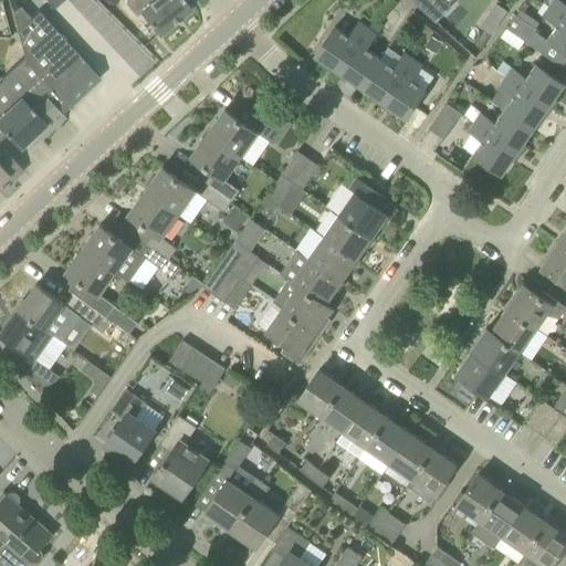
[(126,0),(126,4),(138,18),(142,14),(159,35),(192,9),(184,0),(126,0)]
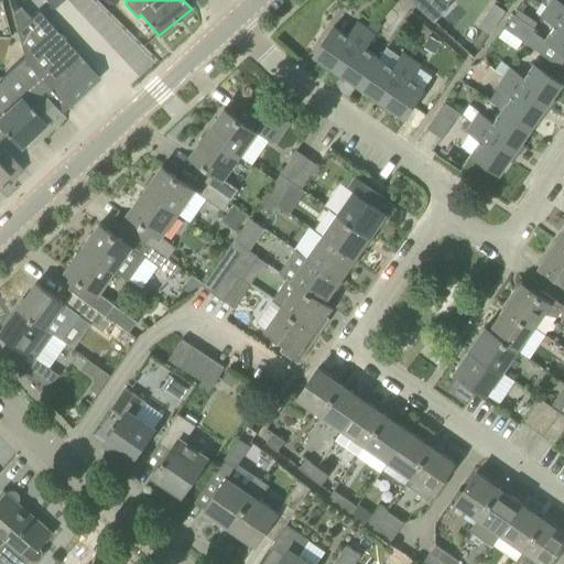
[(446,3),(449,0),(409,0),(434,22),(449,7),(446,3)]
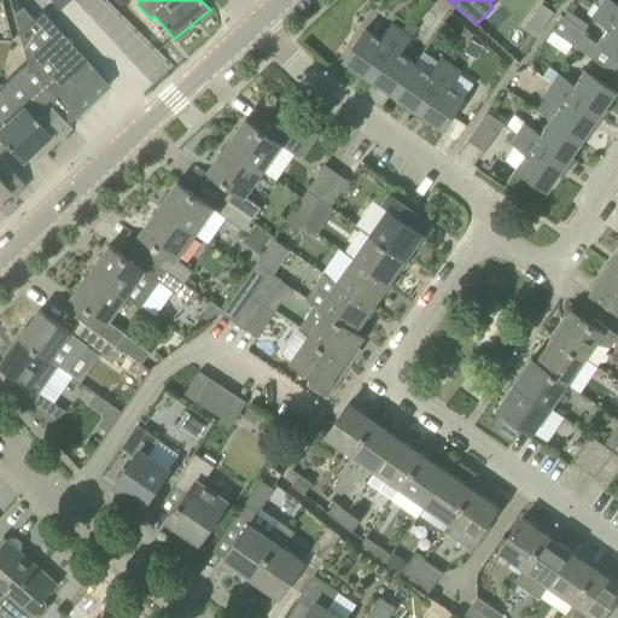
[(617,5),(610,0),(605,0),(600,9),(617,19),(617,5)]
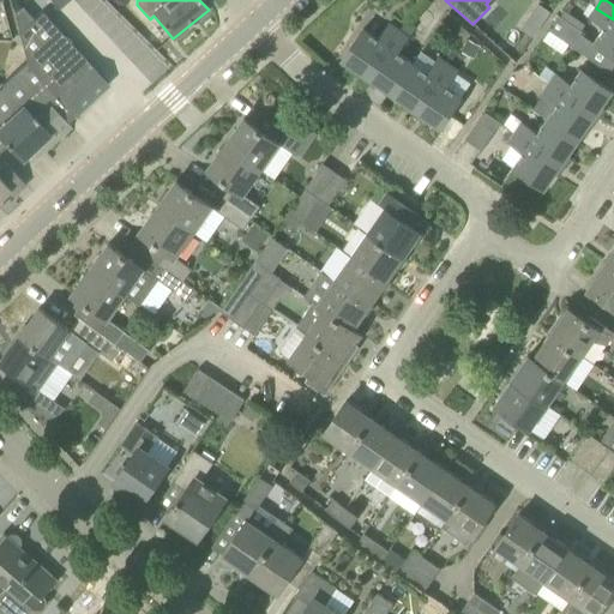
[(537,4),(529,17),(542,25),(551,12),(537,4)]
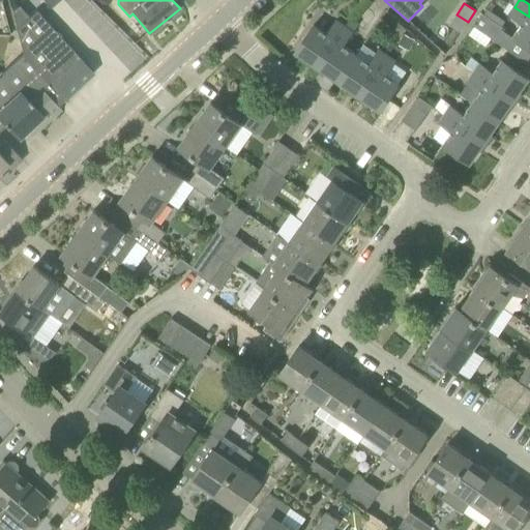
[(513,37),(529,49),(529,17),(514,7),(509,16),(523,25),(513,37)]
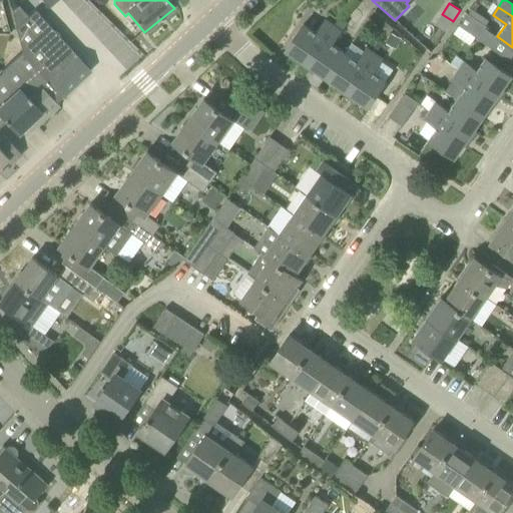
[(479,39),(487,27),(467,13),(459,25),(476,37),(479,39)]
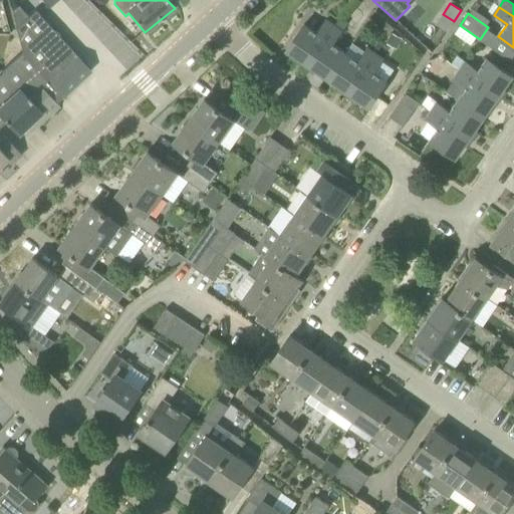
[(340,19),(334,26),(307,65),(327,79),(345,54),(333,45),(348,23),(343,19),(341,21),(340,19)]
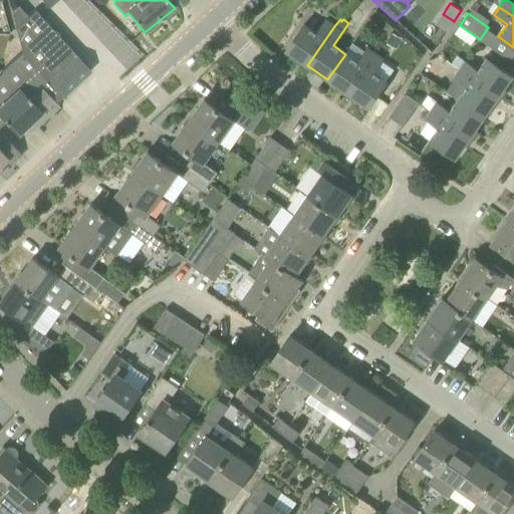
[(317,33),(304,24),(286,50),(307,65),(334,26),(326,20),(317,33)]
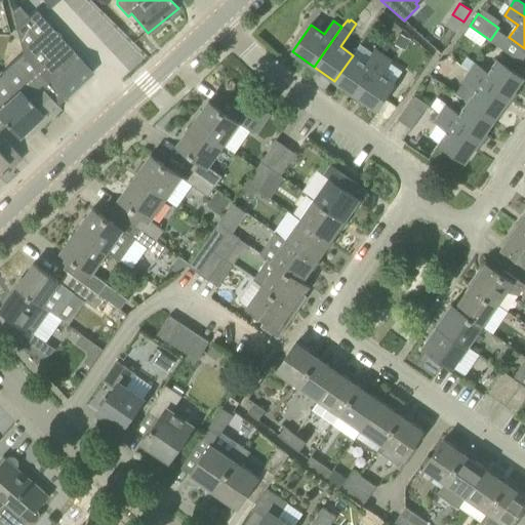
[(389,35),(395,40),(399,33),(402,28),(393,22),(388,28),(389,35)]
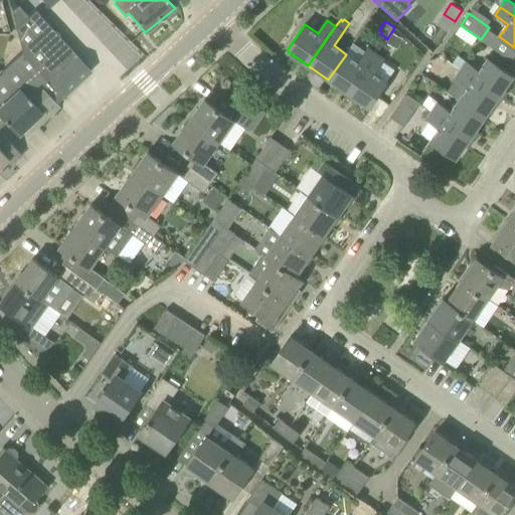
[(398,50),(403,38),(392,33),(387,44),(398,50)]
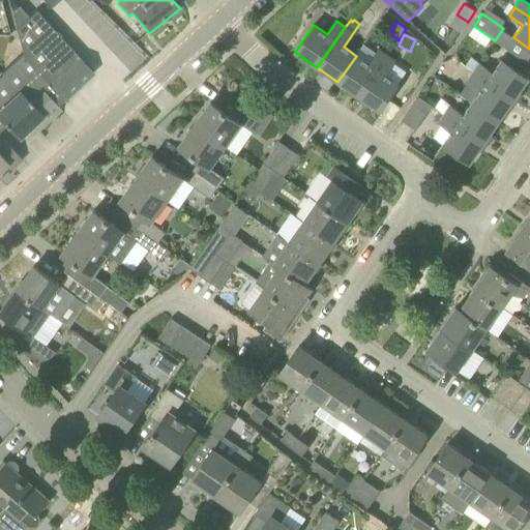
[(359,96),(388,55),(379,49),(369,64),(356,56),(337,82),(359,96)]
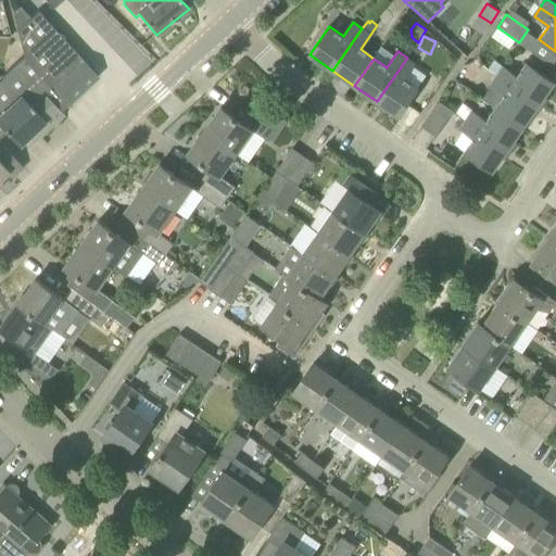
[(42,92),(50,85),(24,57),(2,76),(3,77),(0,79),(0,135),(4,130),(19,146),(29,136),(35,141),(64,115),(42,92)]
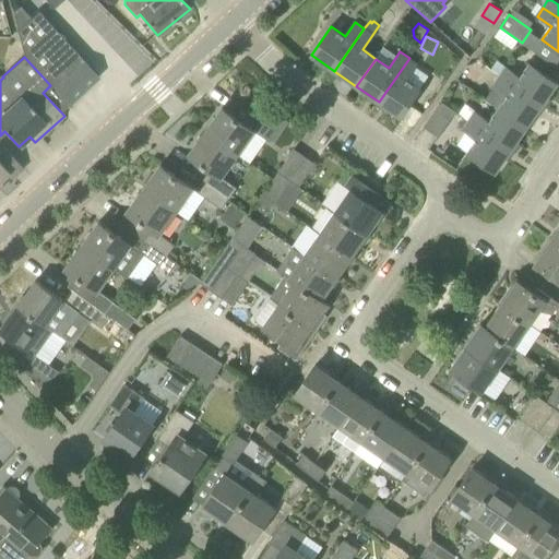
[(418,64),(409,59),(409,58),(379,102),(402,118),(429,75),(417,67),(418,64)]
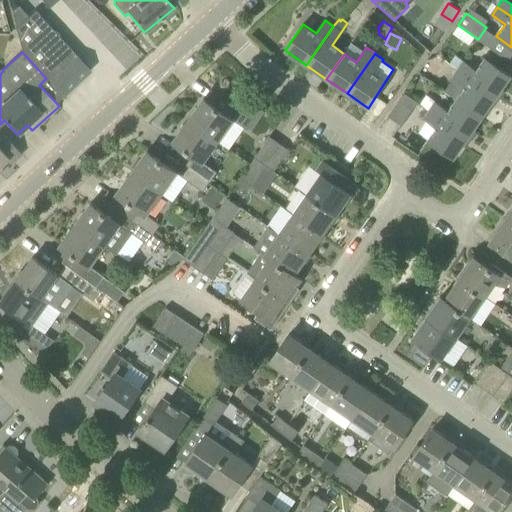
[(457,69),(463,61),(455,55),(449,63),(457,69)]
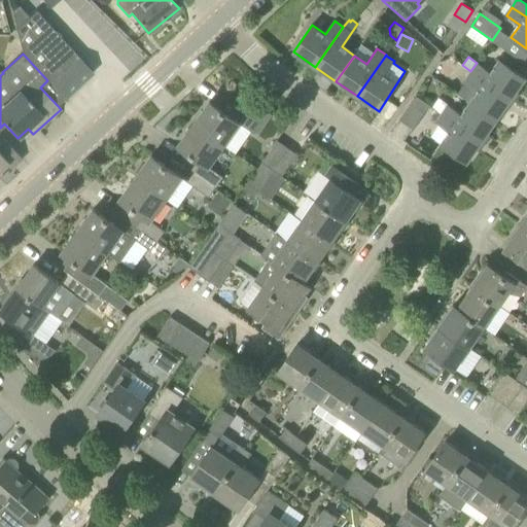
[(477,63),(470,71),(512,100),(526,78),(499,60),(490,72),(477,63)]
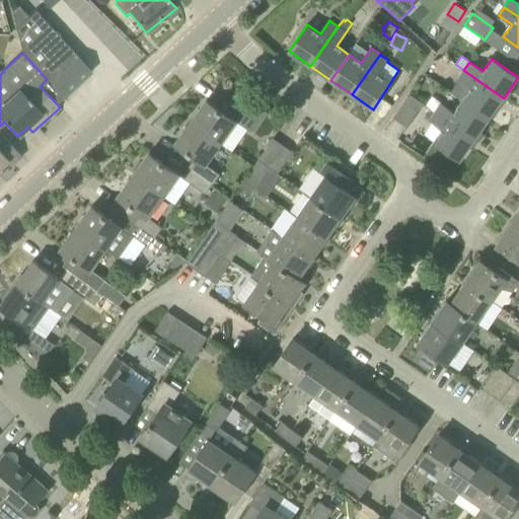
[(463,70),(458,78),(457,79),(471,89),(463,101),(490,119),(504,98),(463,70)]
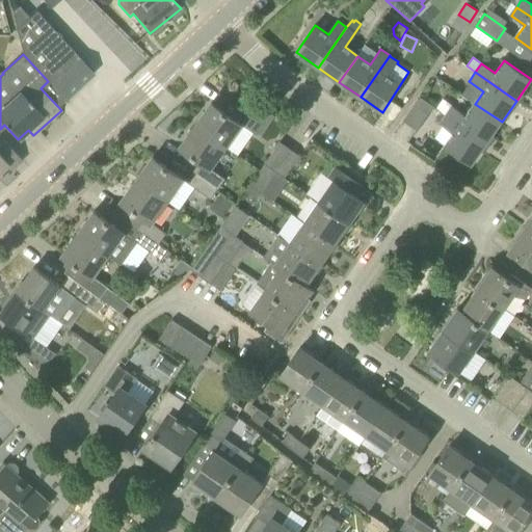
[(420,97),(403,121),(417,131),(434,106),(420,97)]
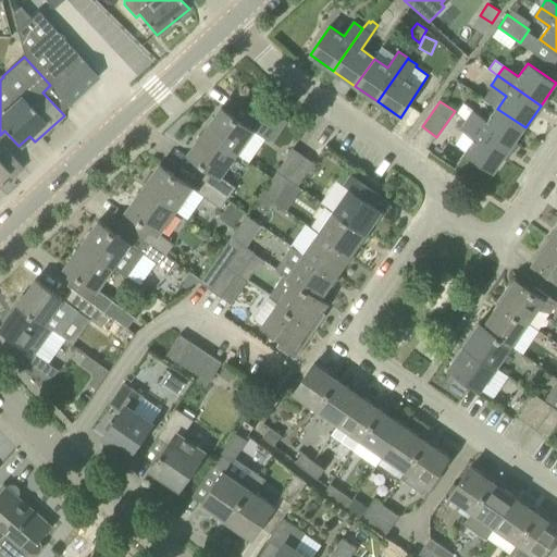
[(262,136),(269,141),(284,119),(262,102),(246,125),(222,108),(206,131),(237,153),(254,131),(262,136)]
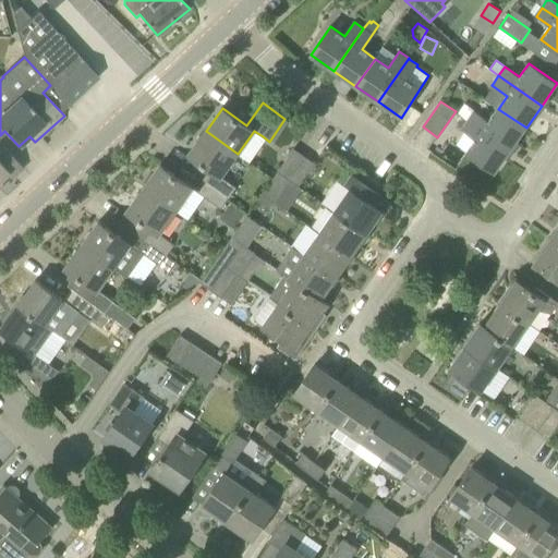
[(458,114),(463,118),(468,121),(474,111),(464,105),(458,114)]
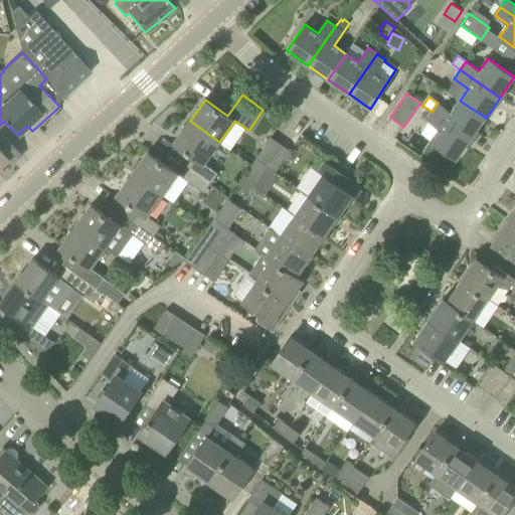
[(438,103),(432,112),(471,139),(486,118),(460,101),(452,113),(438,103)]
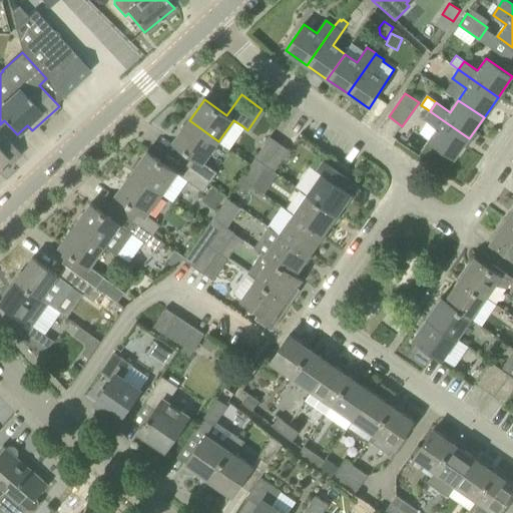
[(437,128),(429,141),(455,159),(469,138),(430,111),(425,119),(424,119),(437,128)]
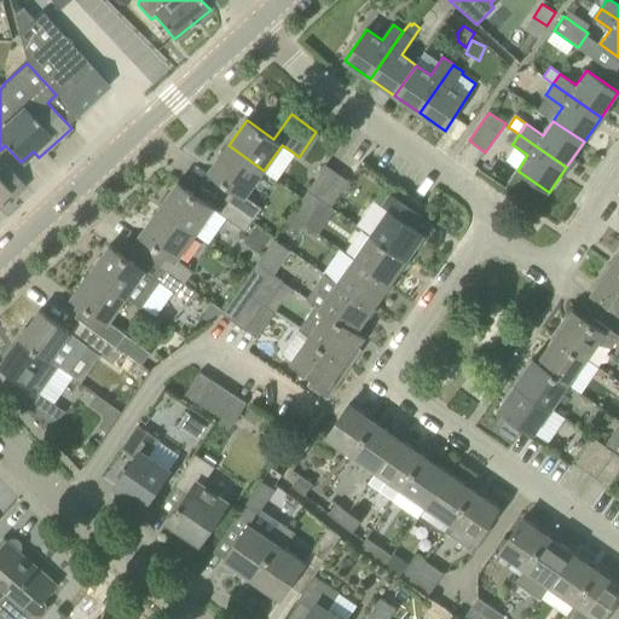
[(229,145),(209,172),(236,190),(227,202),(254,220),(262,209),(246,196),(264,171),(229,145)]
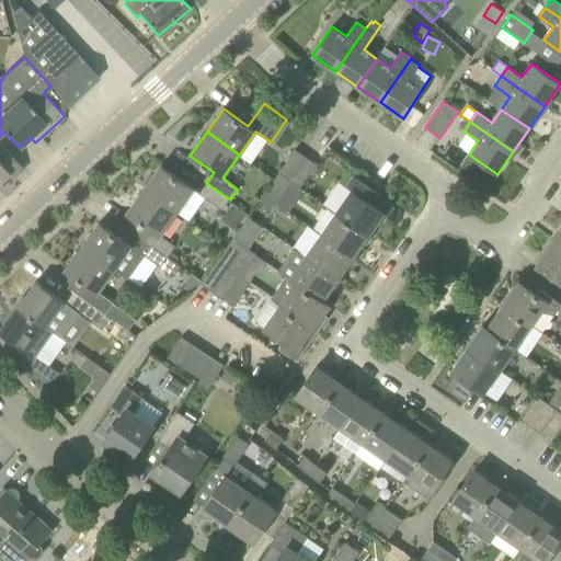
[(0,190),(4,186),(0,182),(0,181),(8,174),(12,179),(24,169),(0,141),(0,190)]
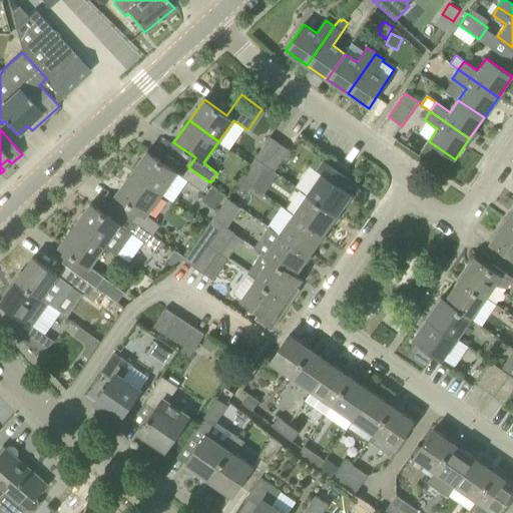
[(254,159),(266,166),(274,172),(275,171),(282,161),(289,151),(290,151),(270,137),(254,159)]
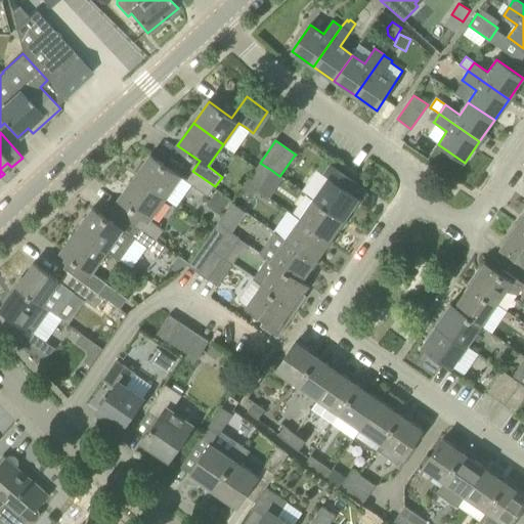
[(165,198),(180,176),(150,155),(135,177),(165,198)]
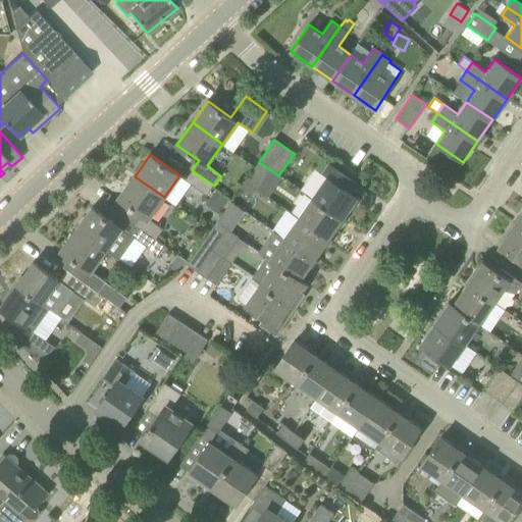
[(257,190),(270,169),(259,162),(246,183),(257,190)]
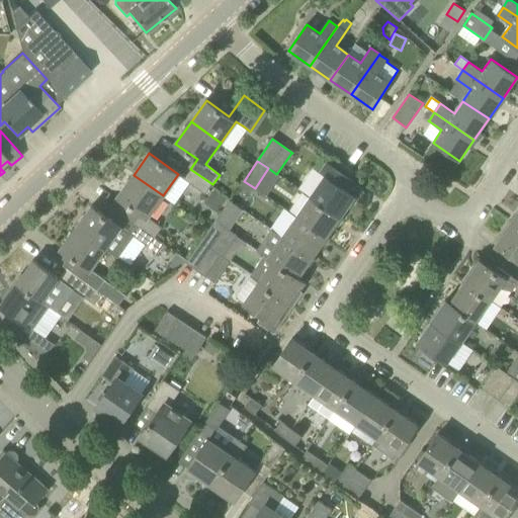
[(354,182),(327,163),(320,173),(325,176),(311,197),(341,218),(355,196),(347,191),(354,182)]
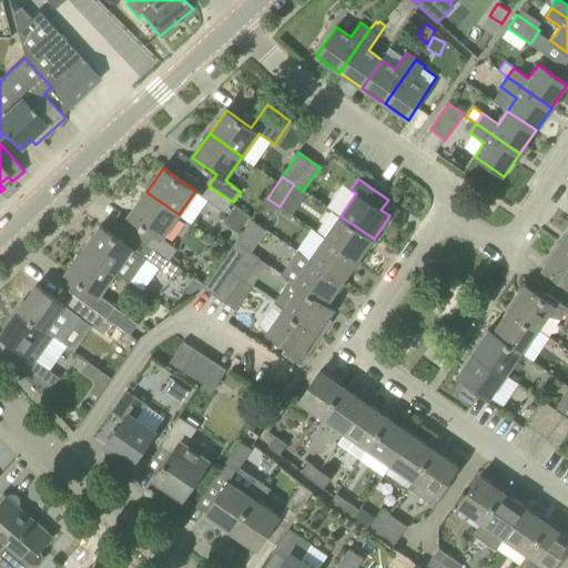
[(233,202),(209,185),(202,195),(209,200),(225,213),(233,202)]
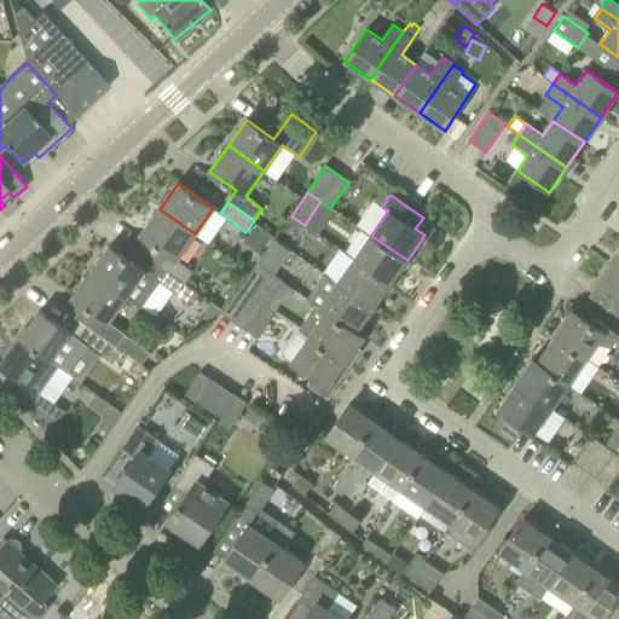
[(160,209),(142,235),(168,253),(160,265),(185,283),(194,272),(175,259),(195,233),(160,209)]
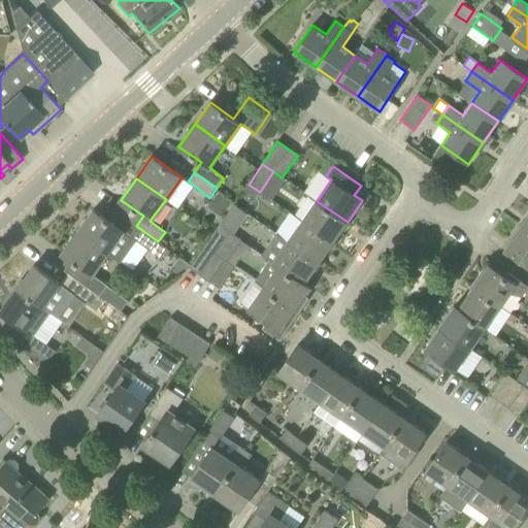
[(223,211),(231,201),(220,193),(211,203),(223,211)]
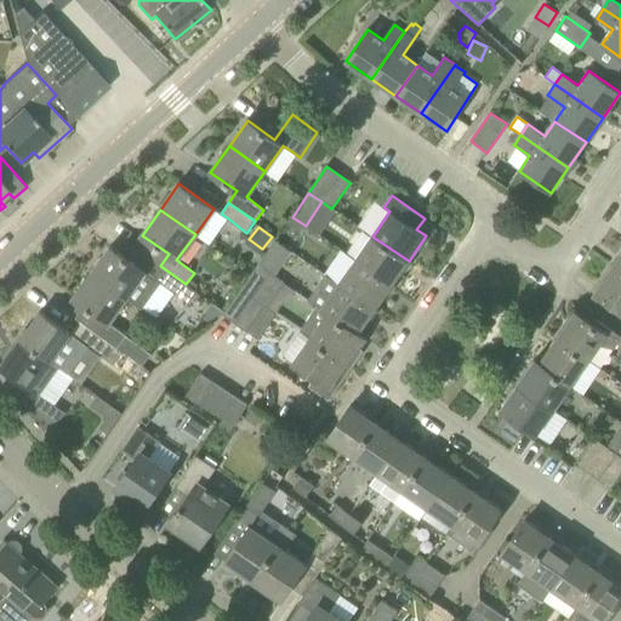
[(372,237),(355,260),(392,285),(409,261),(372,237)]
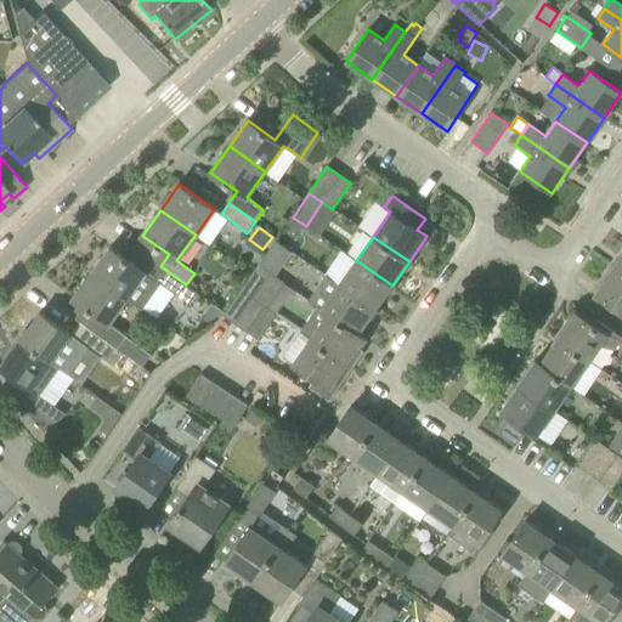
[(160,266),(152,277),(111,247),(92,272),(128,298),(126,299),(142,310),(160,284),(177,297),(186,284),(160,266)]
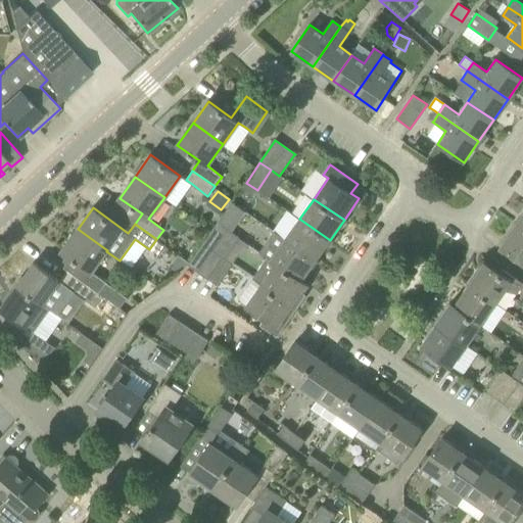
[(522,214),(517,224),(515,223),(514,225),(522,230),(522,214)]
